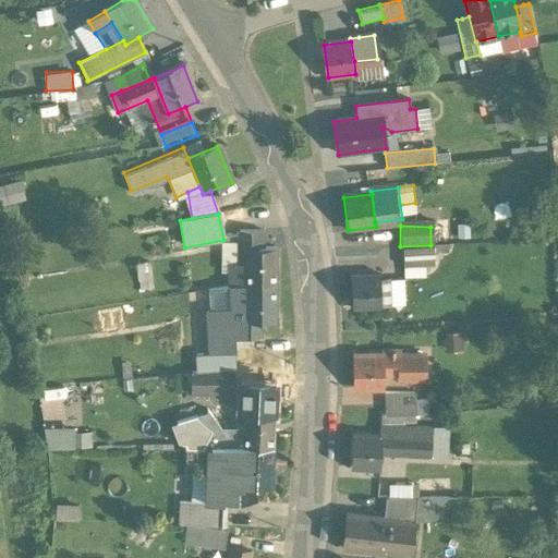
[(261,232),(240,232),(240,265),(246,265),(246,249),(261,249),(261,232)]
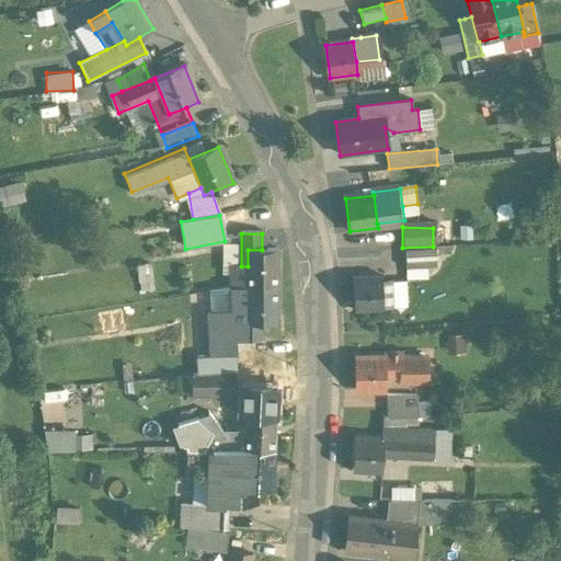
[(433,247),(402,248),(403,266),(434,265),(433,247)]
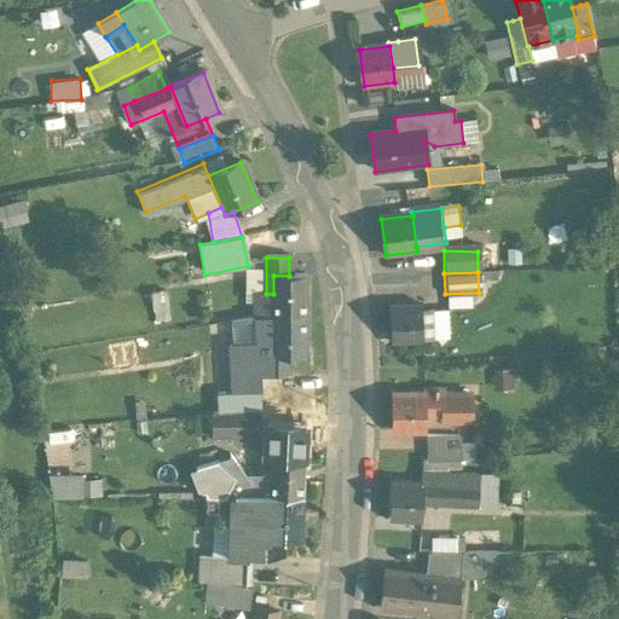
[(289,276),(273,276),(273,294),(273,317),(305,317),(305,276),(289,276)]
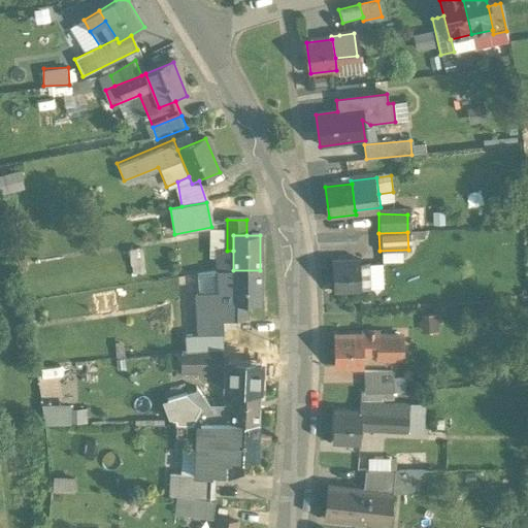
[(359,260),(333,261),(334,293),(360,292),(359,260)]
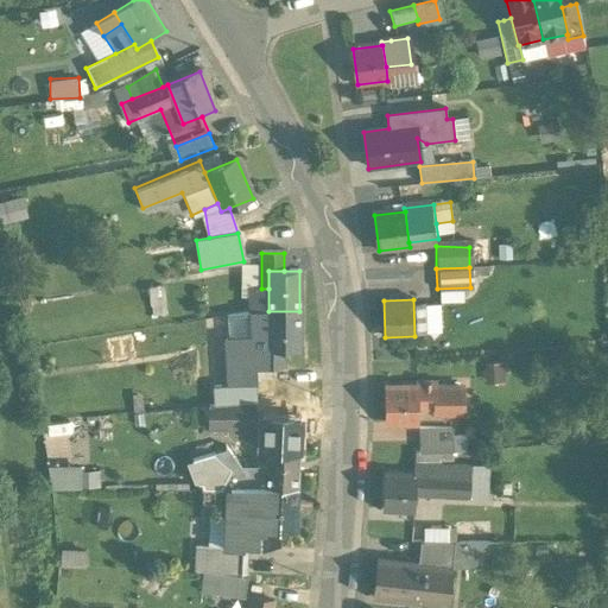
[(284,350),(268,350),(268,311),(247,314),(249,336),(221,337),(225,386),(255,385),(255,369),(284,368),(284,350)]
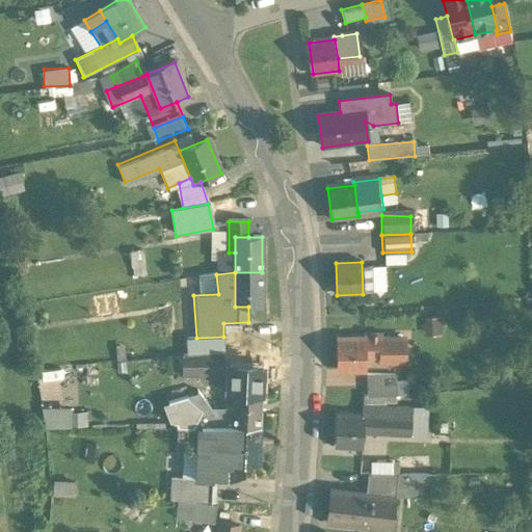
[(262,272),(235,272),(235,307),(248,307),(261,307),(262,272)]
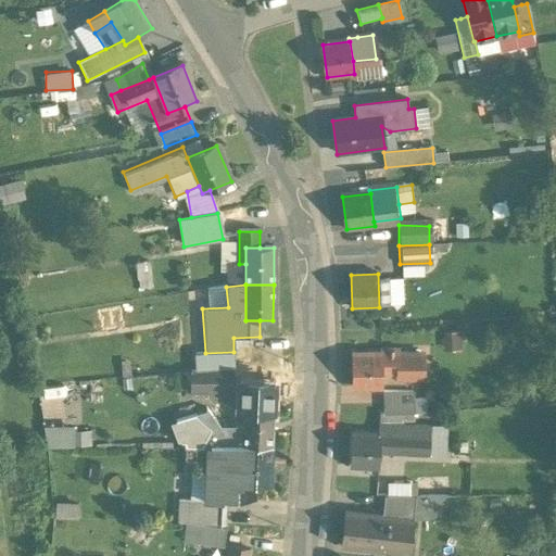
[(400,354),(400,351),(380,351),(380,355),(381,373),(397,373),(397,379),(422,379),(422,354),(400,354)]
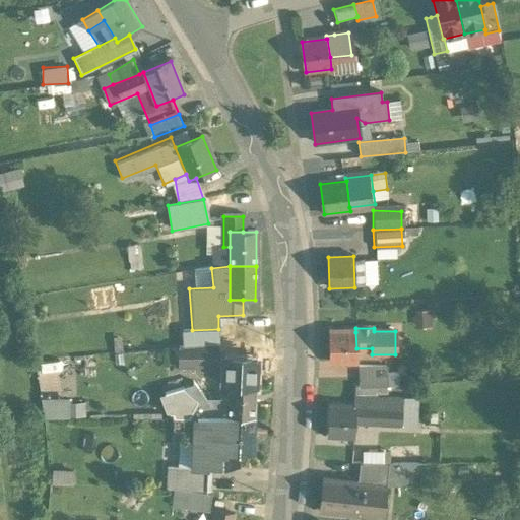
[(182,348),(217,345),(218,329),(192,330),(182,331),(182,348)]
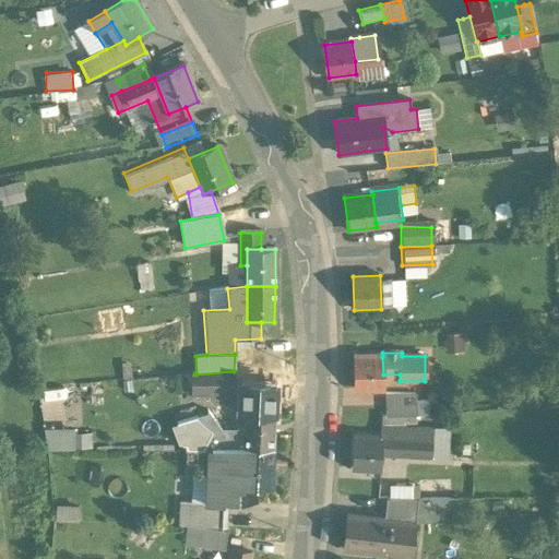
[(382,357),(355,357),(355,390),(383,390),(383,375),(382,357)]
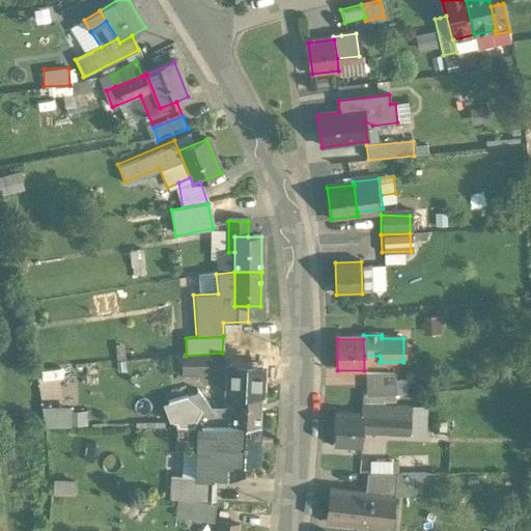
[(186,356),(182,356),(180,374),(222,376),(222,353),(186,356)]
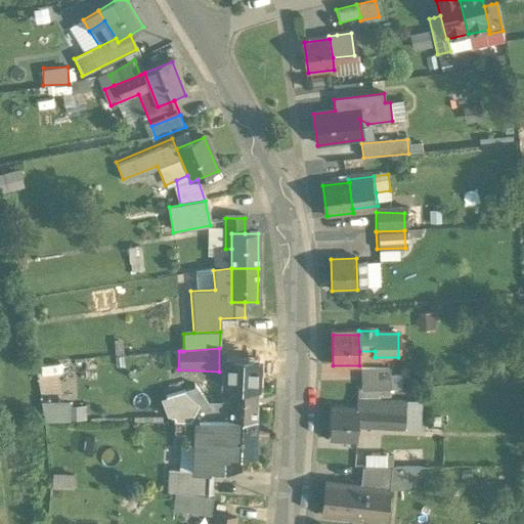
[(389,369),(361,369),(361,391),(388,391),(389,369)]
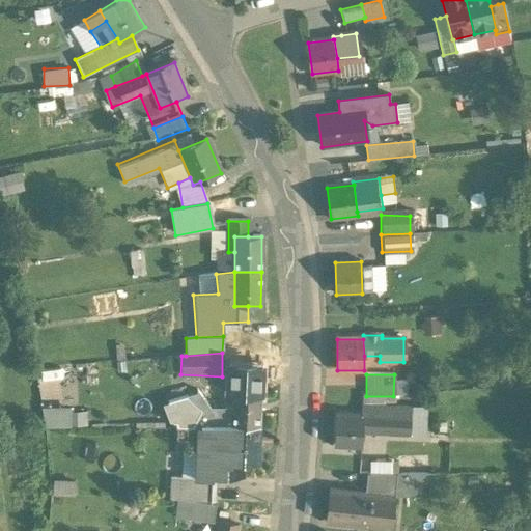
[(248,378),(227,376),(226,407),(232,408),(233,392),(247,392),(248,378)]
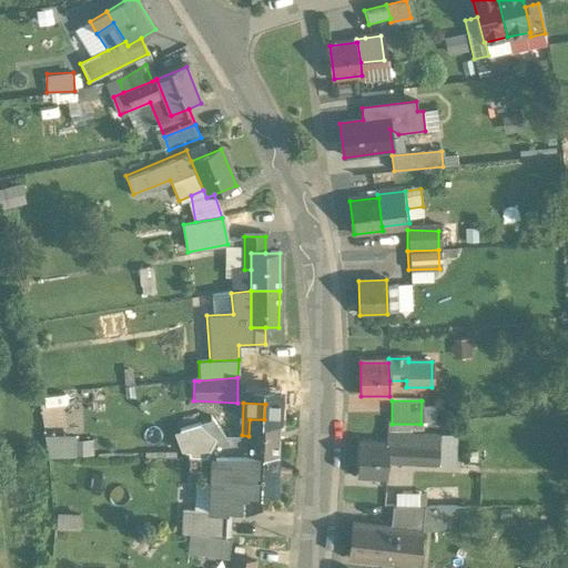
[(211,421),(180,429),(180,432),(181,432),(182,434),(179,435),(183,449),(186,449),(186,452),(185,453),(188,453),(190,458),(214,458),(247,456),(249,436),(242,435),(236,444),(229,444),(211,418),(210,419),(211,421)]
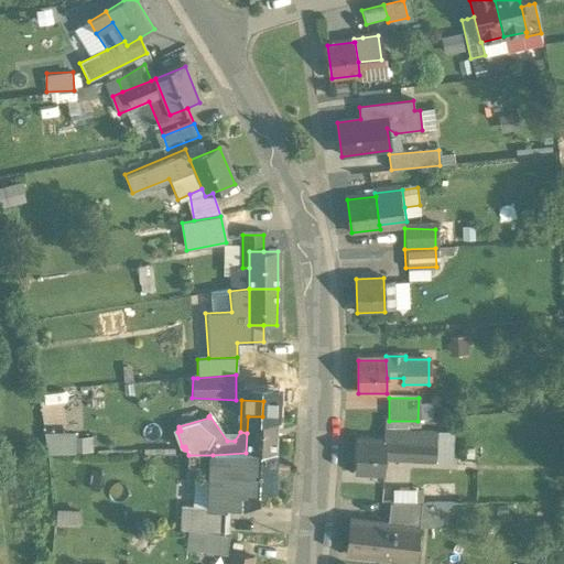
[(262,416),(248,416),(247,433),(246,453),(274,455),(277,418),(262,416)]
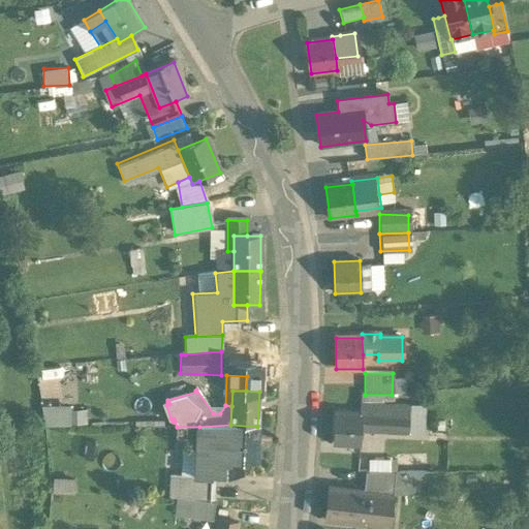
[(392,395),(365,395),(362,395),(362,405),(392,406),(392,395)]
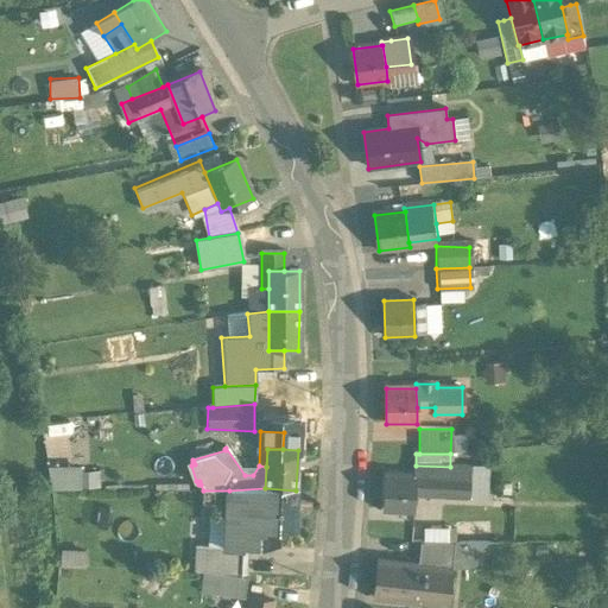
[(82,487),(81,463),(50,466),(51,488),(82,487)]
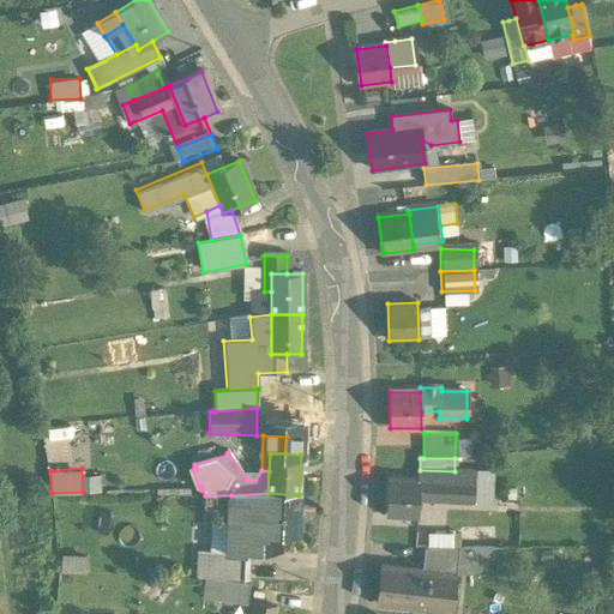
[(419,481),(417,505),(477,506),(477,473),(455,471),(420,470),(419,481)]
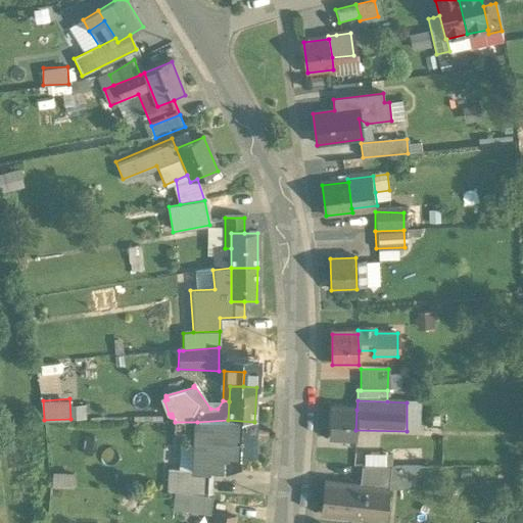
[(357,410),(331,409),(329,439),(355,440),(355,430),(357,410)]
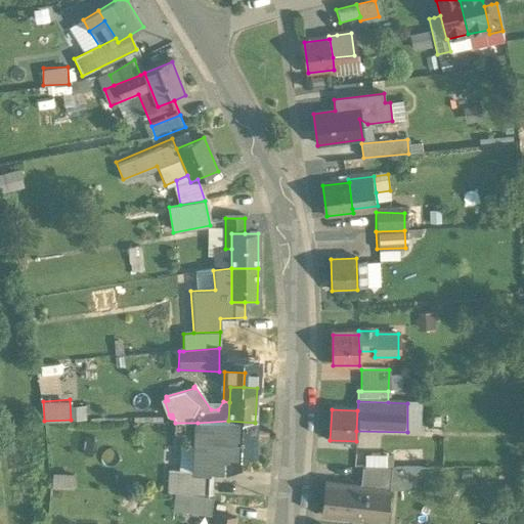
[(228,421),(198,423),(195,469),(210,470),(220,470),(221,439),(227,439),(228,421)]
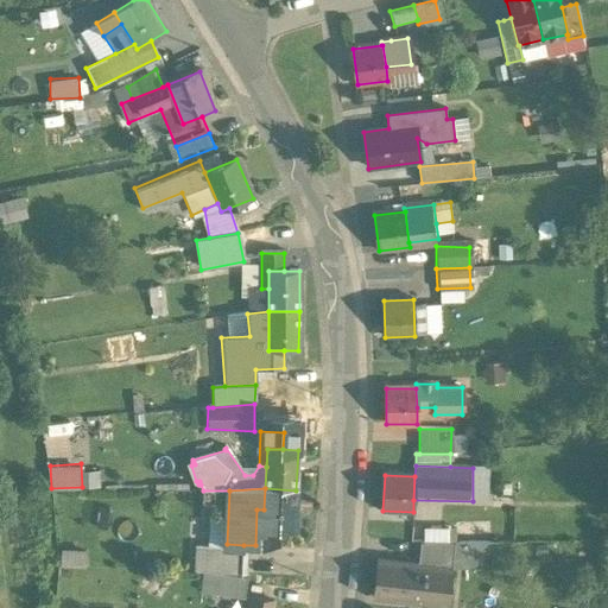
[(296,491),(265,488),(264,510),(264,529),(279,530),(295,530),(296,491)]
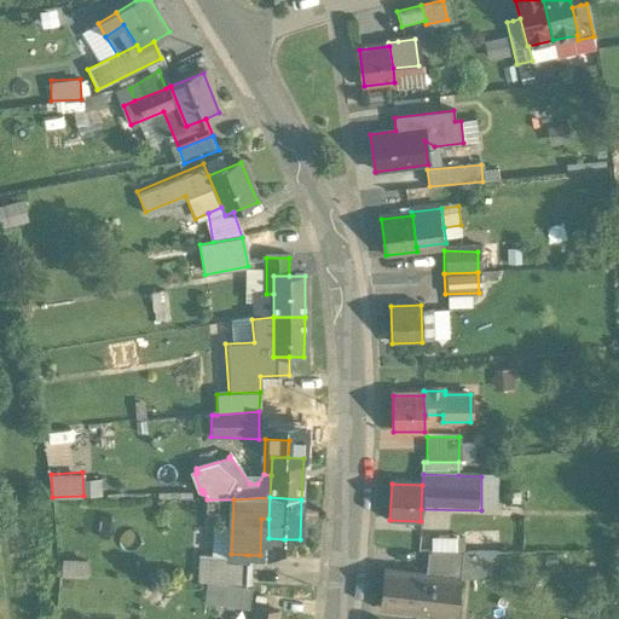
[(284,539),(268,538),(268,519),(261,519),(260,555),(283,556),(284,539)]
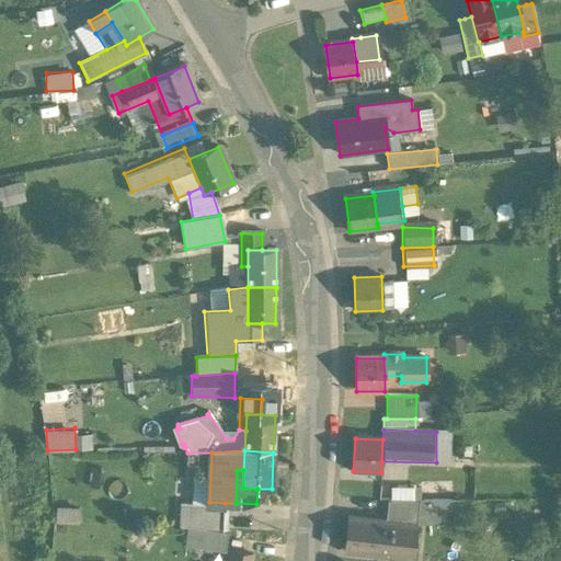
[(390,487),(390,502),(418,502),(421,502),(421,488),(390,487)]
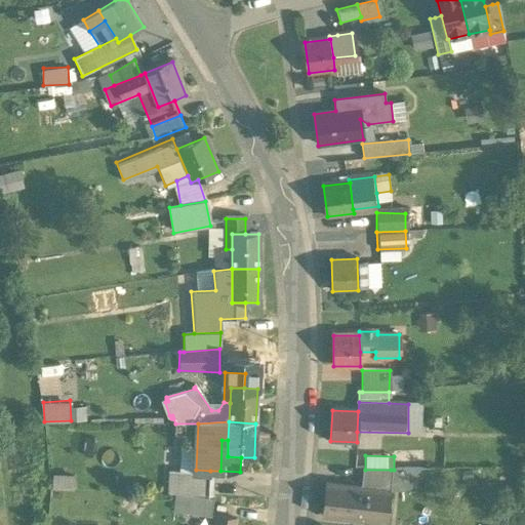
[(196,474),(169,473),(168,495),(209,497),(210,471),(196,470),(196,474)]
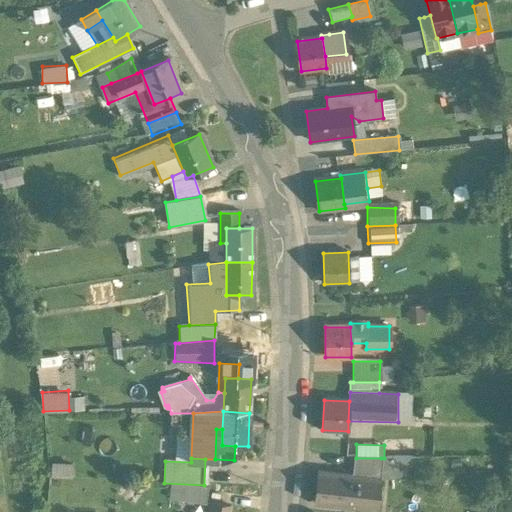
[(354,458),(352,477),(344,476),(341,506),(376,510),(380,480),(378,480),(381,458),(356,458),(354,458)]
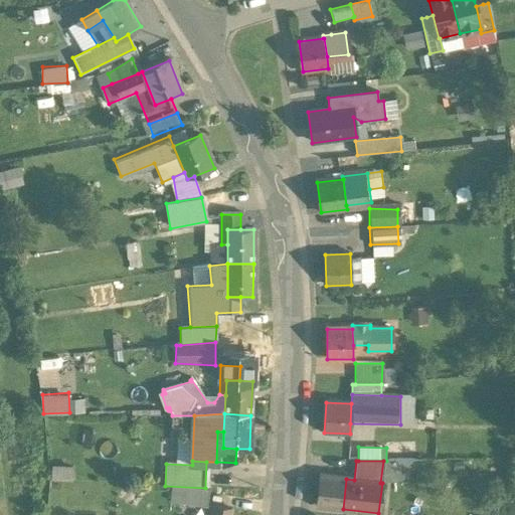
[(346,479),(321,476),(318,506),(343,509),(346,479)]
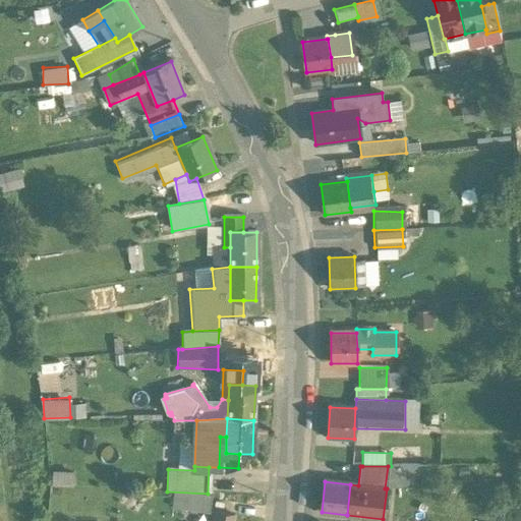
[(212,497),(175,493),(173,509),(209,514),(212,497)]
